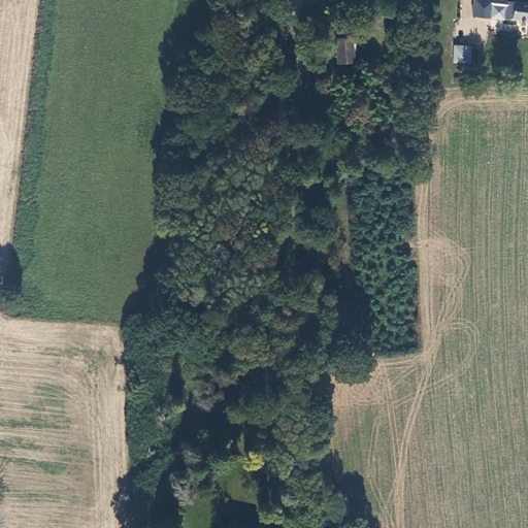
[(491,15),(493,0),(476,0),(474,14),(491,15)]
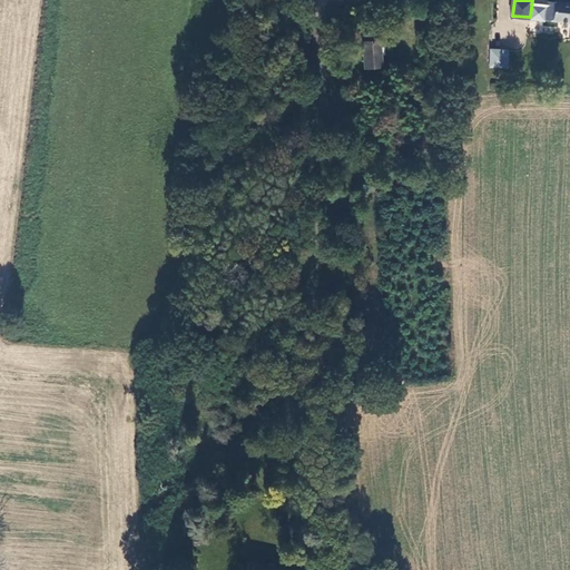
[(543,18),(569,20),(569,1),(560,0),(556,0),(556,1),(550,0),(532,0),(530,17),(543,19),(543,18)]
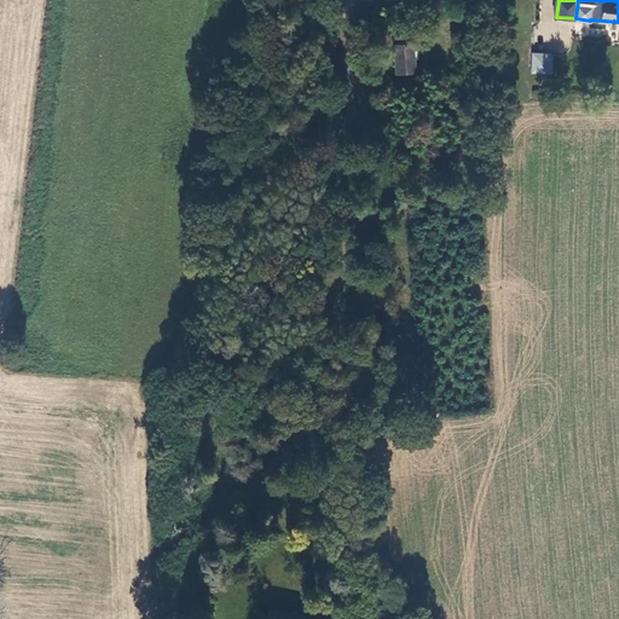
[(416,74),(415,45),(394,46),(395,76),(416,74)]
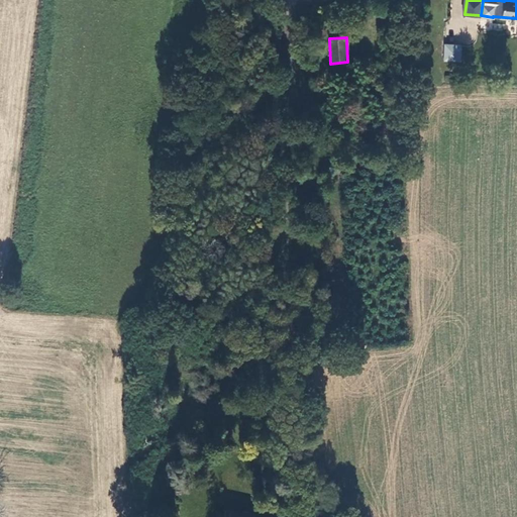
[(459,61),(460,45),(445,44),(444,60),(459,61)]
